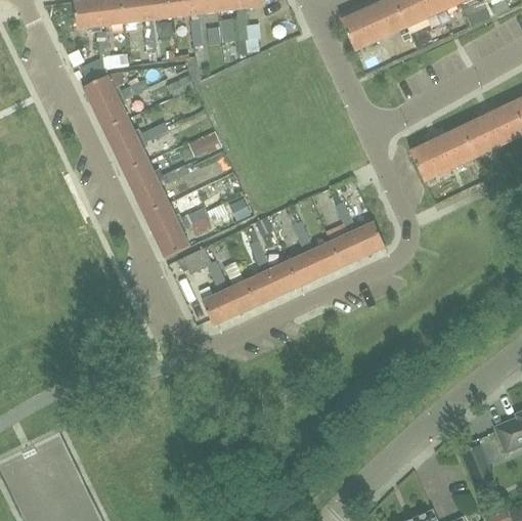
[(80,0),(73,1),(76,29),(89,27),(90,32),(95,31),(99,30),(99,26),(95,0),(80,0)]
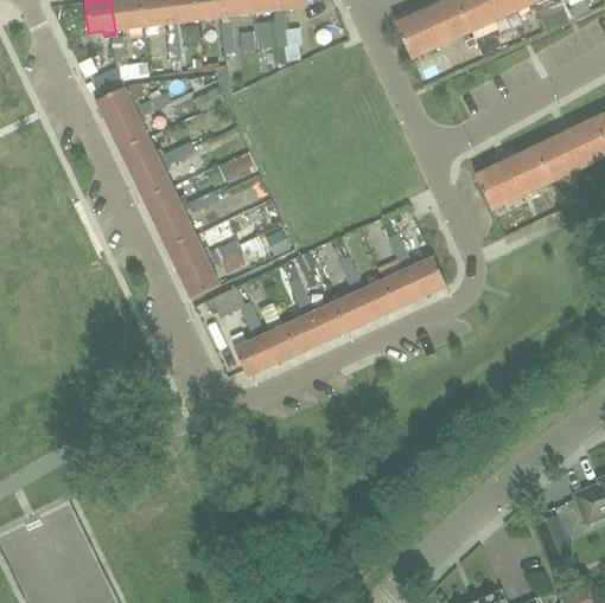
[(110,0),(115,30),(142,26),(138,0),(110,0)]
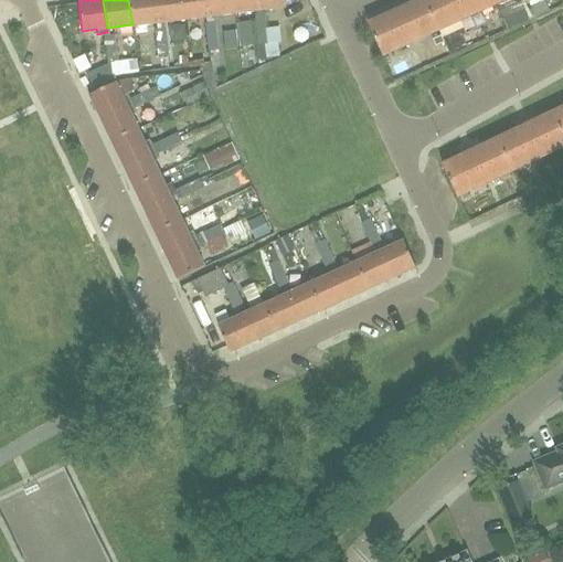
[(128,0),(133,24),(150,22),(158,21),(155,0),(128,0)]
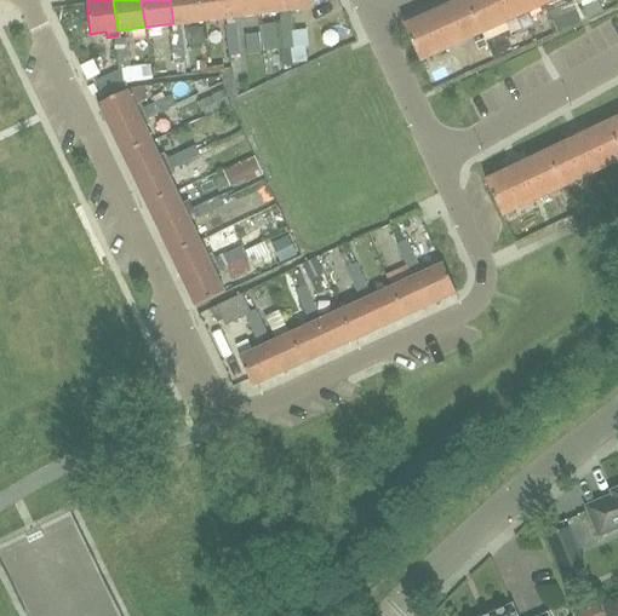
[(170,0),(173,23),(200,19),(198,0),(170,0)]
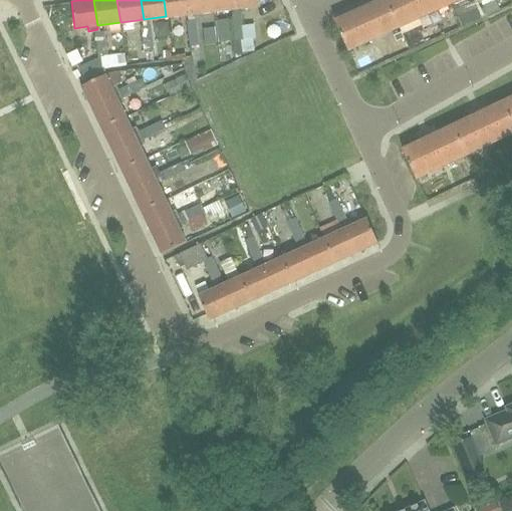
[(164,0),(166,16),(189,13),(187,0),(164,0)]
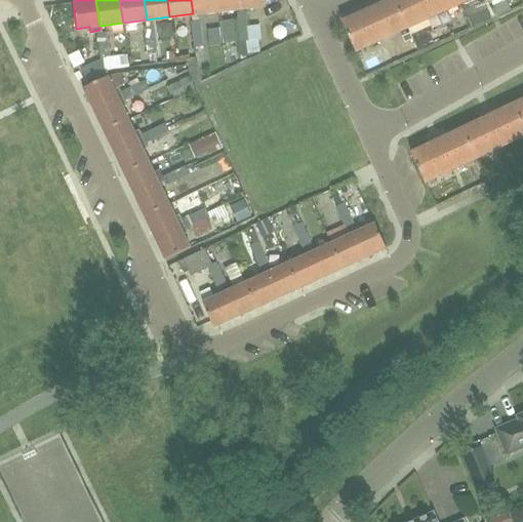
[(191,0),(193,13),(216,11),(214,0),(191,0)]
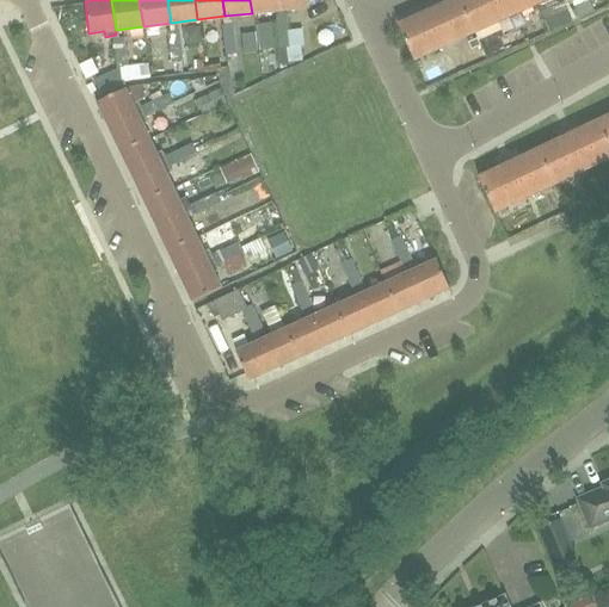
[(250,0),(252,13),(280,10),(278,0),(250,0)]
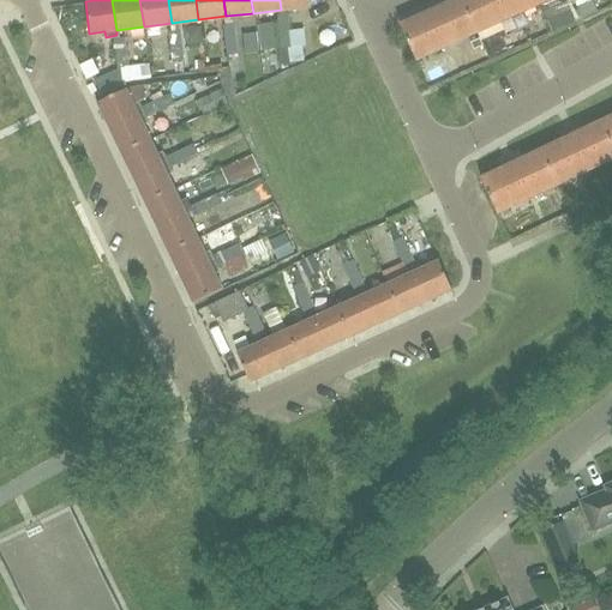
[(280,0),(281,10),(309,6),(307,0),(280,0)]
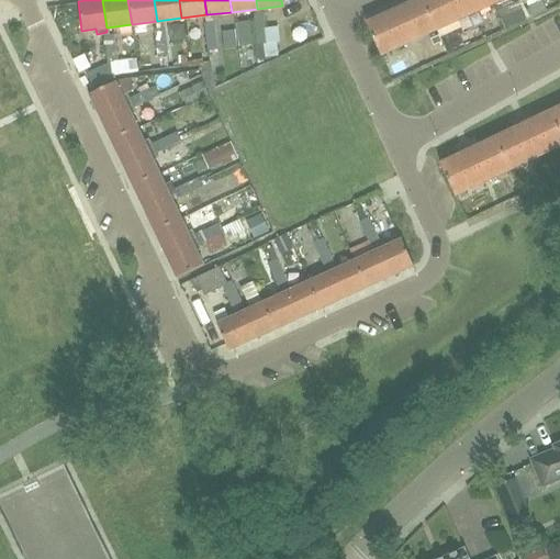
[(389,10),(365,21),(379,54),(380,53),(436,28),(422,0),(409,0),(396,6),(402,19),(394,22),(389,10)]
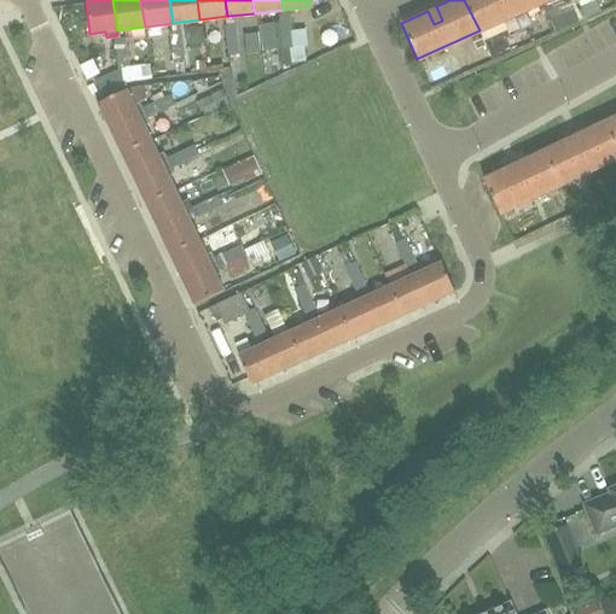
[(464,0),(480,30),(540,3),(539,0),(464,0)]
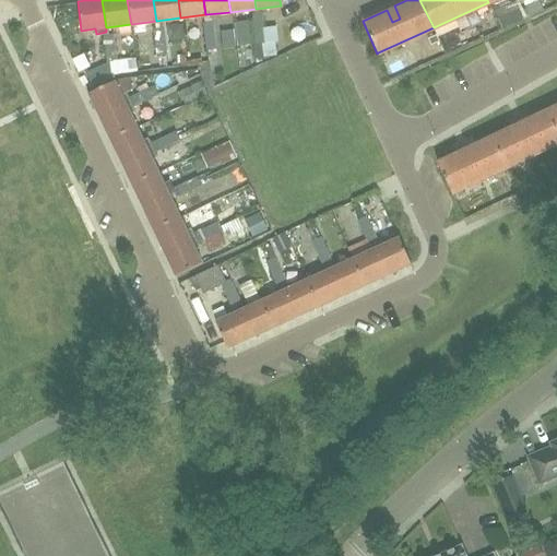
[(257,13),(250,14),(255,42),(260,40),(257,13)]
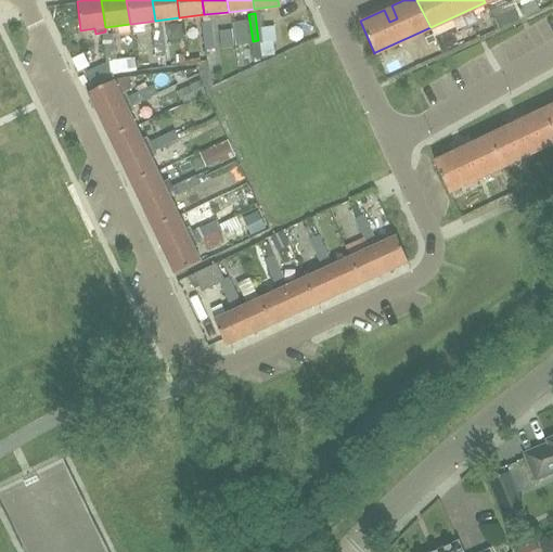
[(157,27),(155,27),(158,54),(165,53),(162,26),(157,27)]
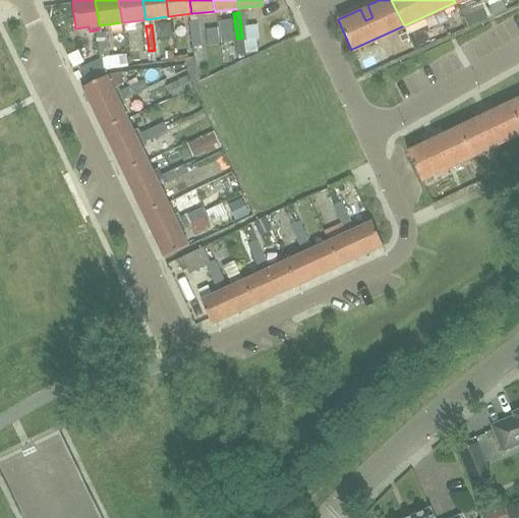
[(79,65),(84,76),(104,67),(102,55),(99,30),(95,31),(98,56),(79,65)]
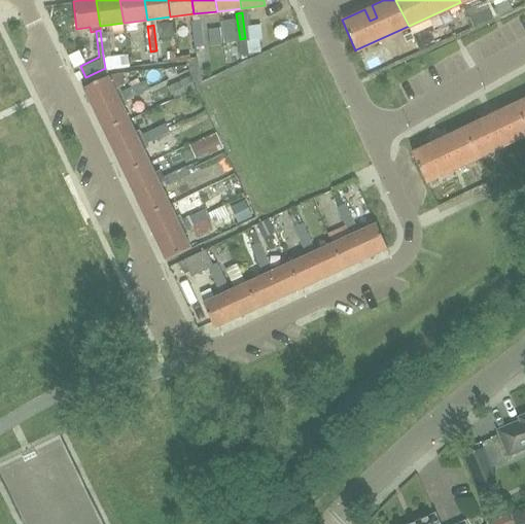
[(110,69),(132,66),(130,54),(108,57),(110,69)]
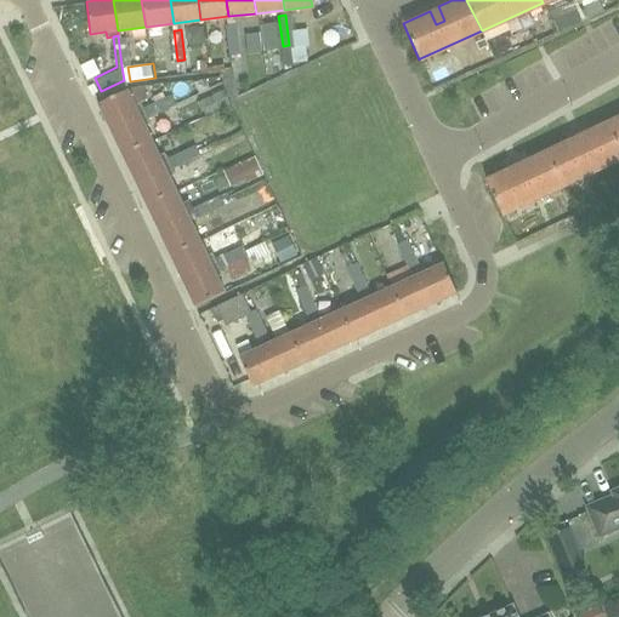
[(126,87),(97,102),(109,127),(143,110),(141,106),(138,100),(134,102),(126,87)]
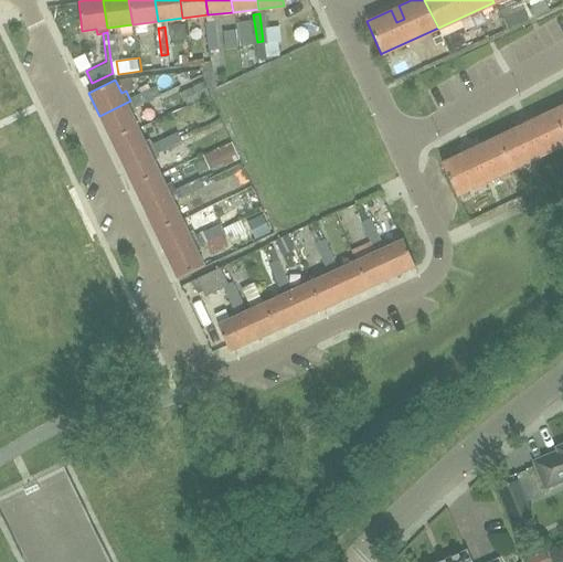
[(146,99),(159,93),(155,83),(141,89),(146,99)]
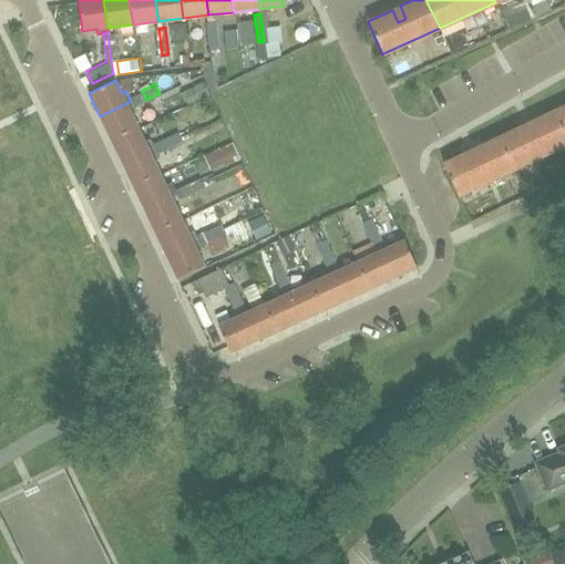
[(129,96),(131,101),(133,105),(146,100),(142,90),(129,96)]
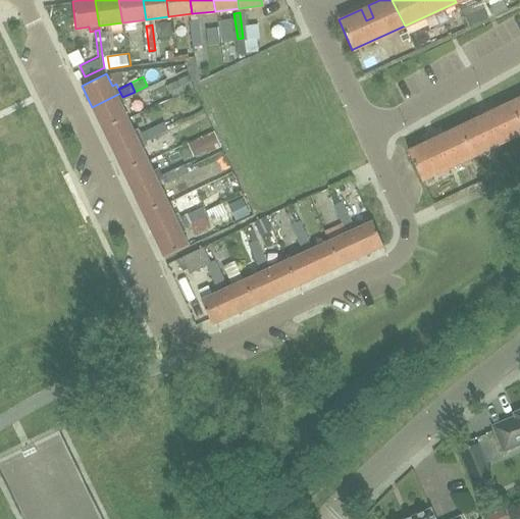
[(92,107),(102,127),(126,116),(120,104),(124,102),(122,97),(120,93),(92,107)]
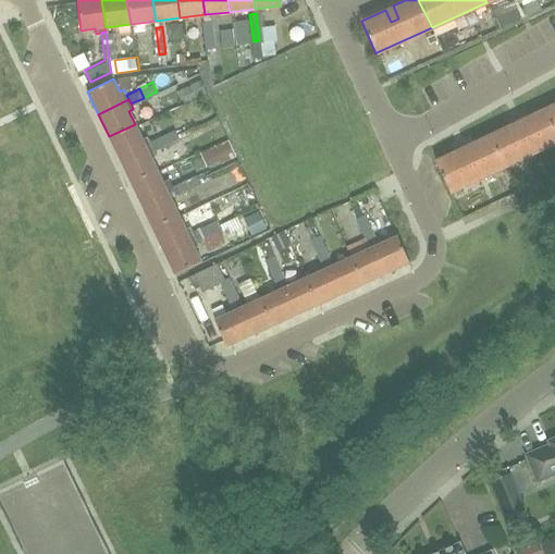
[(554,102),(547,107),(544,108),(554,130),(554,102)]
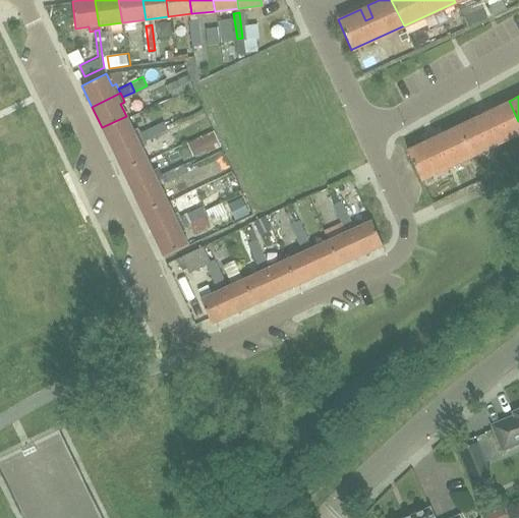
[(460,124),(458,125),(472,156),(518,132),(518,121),(509,101),(507,102),(487,112),(493,123),(485,126),(479,115),(460,124)]
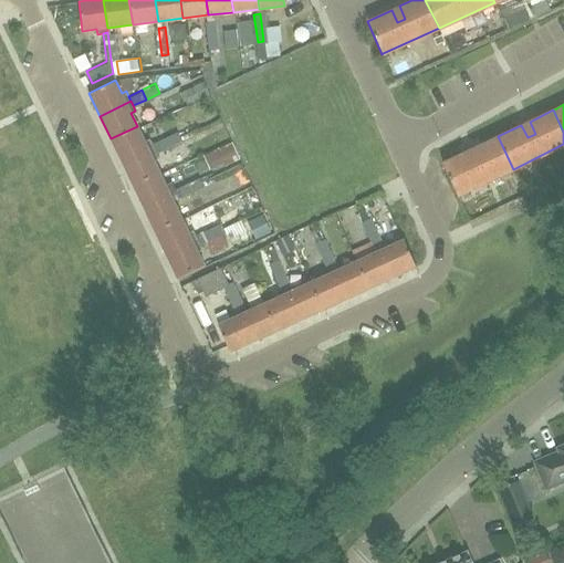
[(137,126),(111,138),(122,162),(153,147),(150,143),(148,137),(144,139),(137,126)]
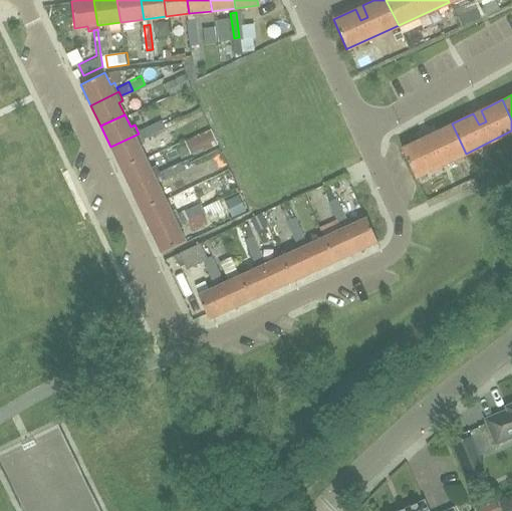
[(152,132),(164,126),(160,118),(148,123),(152,132)]
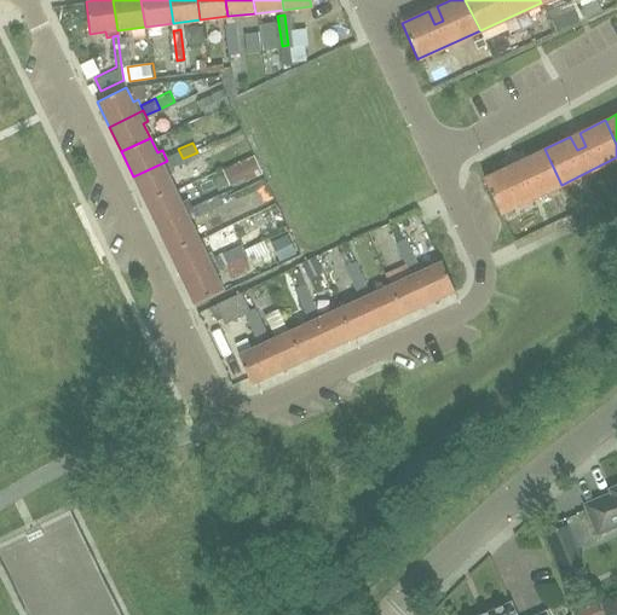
[(167,161),(169,166),(183,158),(178,149),(165,156),(167,161)]
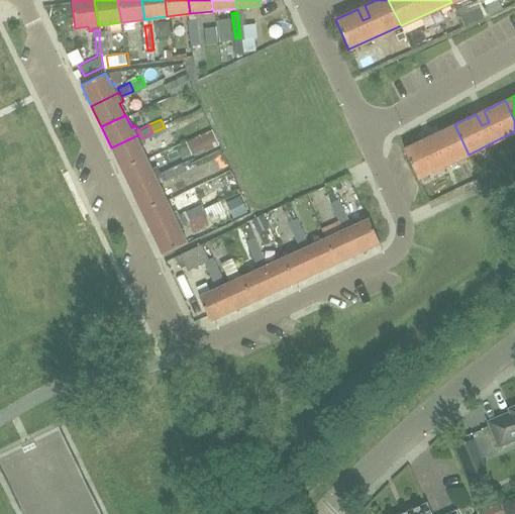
[(406,147),(403,148),(417,179),(452,162),(469,155),(454,124),(451,126),(432,134),(438,145),(430,149),(425,138),(406,147)]
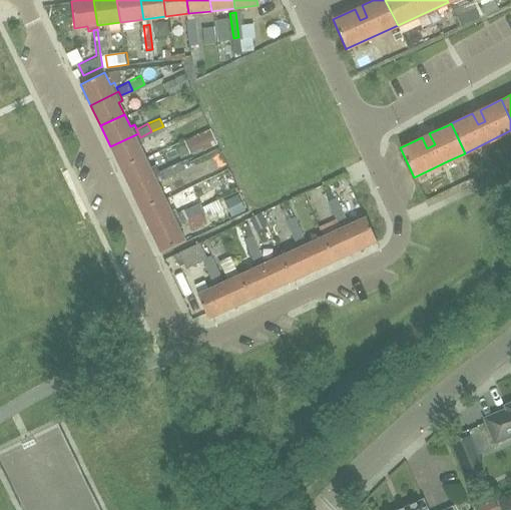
[(110,146),(120,167),(144,155),(138,144),(142,142),(140,137),(138,133),(110,146)]
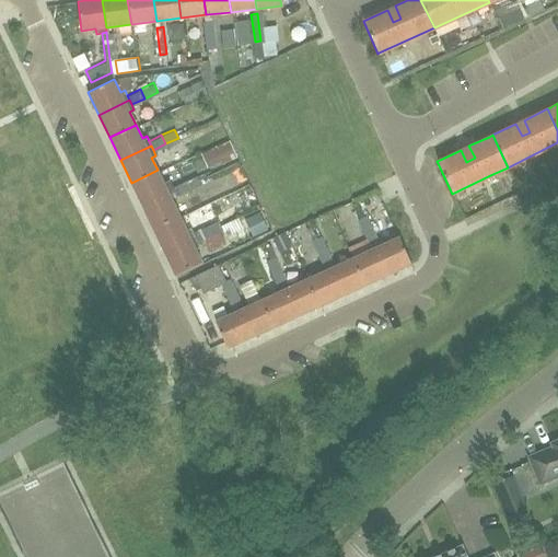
[(158,170),(131,183),(142,206),(169,193),(173,190),(170,186),(167,181),(164,183),(158,170)]
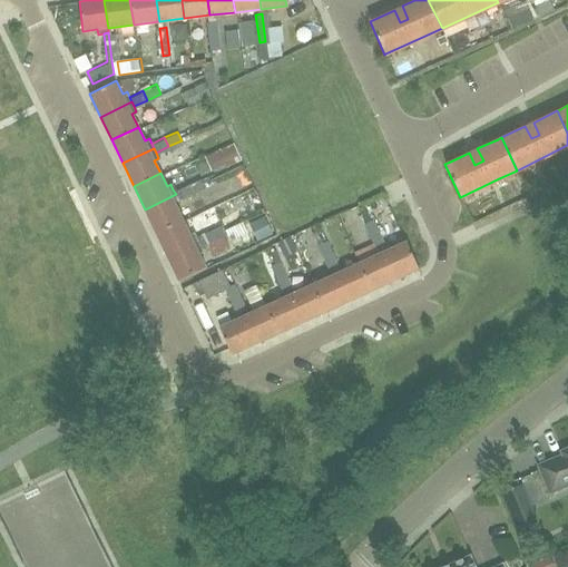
[(191,192),(204,186),(199,177),(186,183),(191,192)]
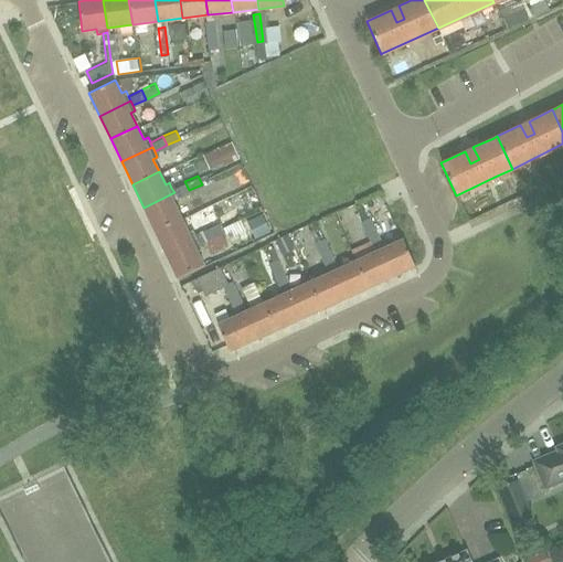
[(174,192),(177,197),(189,190),(184,181),(171,188),(174,192)]
